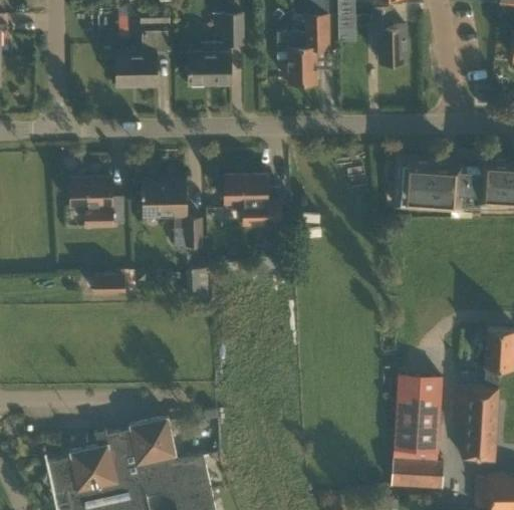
[(305,33),(277,33),(277,52),(287,52),(287,61),(288,67),(284,67),(284,80),(288,80),(288,84),(316,83),(316,71),(315,50),(322,50),(329,50),(328,15),(324,16),(323,0),(304,0),(304,16),(305,33)]
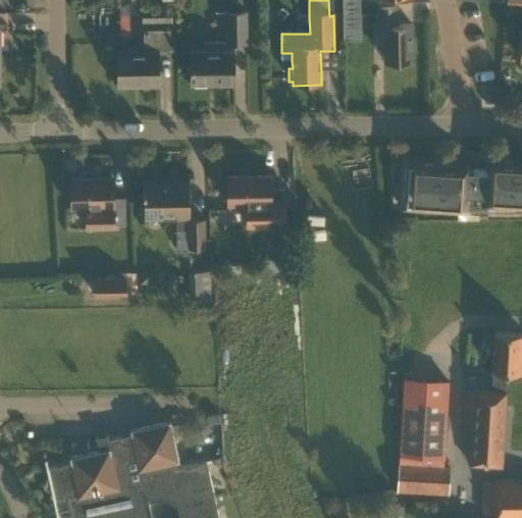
[(345,1),(344,2),(344,18),(360,17),(360,8),(360,1),(345,1)]
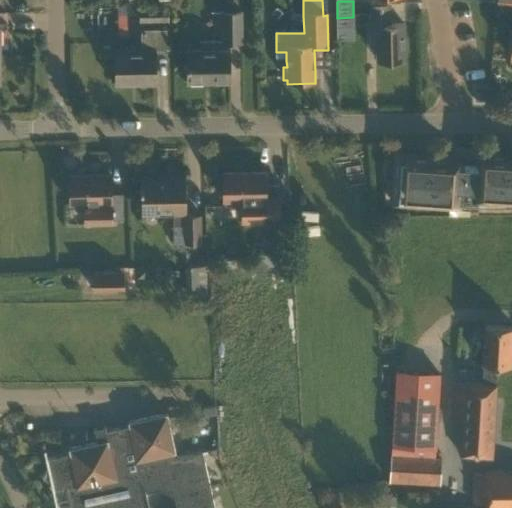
[(237,15),(236,6),(233,5),(223,5),(224,15),(223,15),(223,44),(199,44),(199,53),(187,53),(187,85),(229,85),(229,45),(241,45),(241,15),(237,15)]
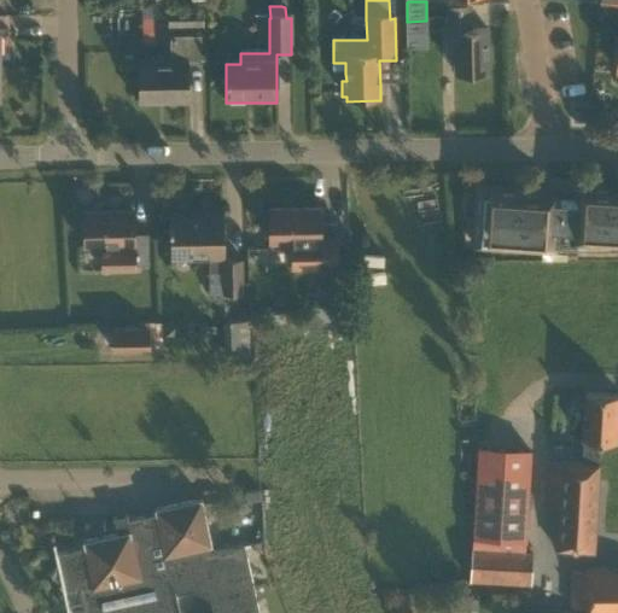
[(455,76),(488,75),(487,33),(470,33),(470,10),(448,11),(449,34),(455,34),(455,76)]
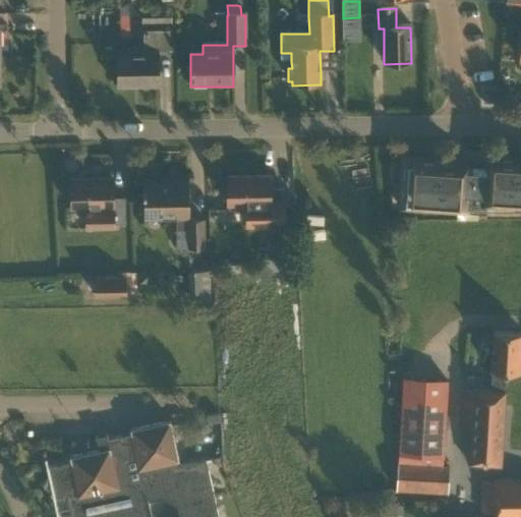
[(141,26),(172,25),(171,11),(141,11),(141,26)]
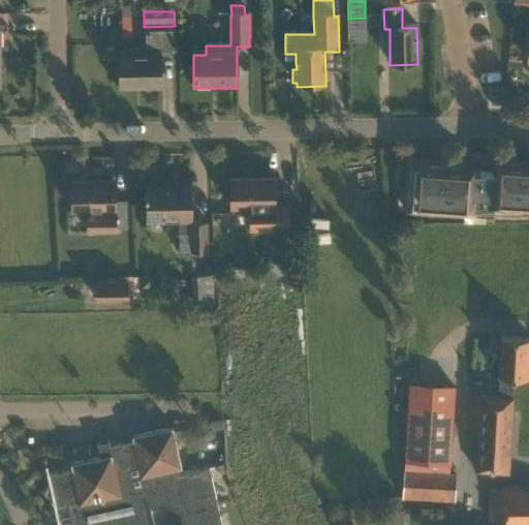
[(365,18),(348,19),(348,35),(365,34),(365,18)]
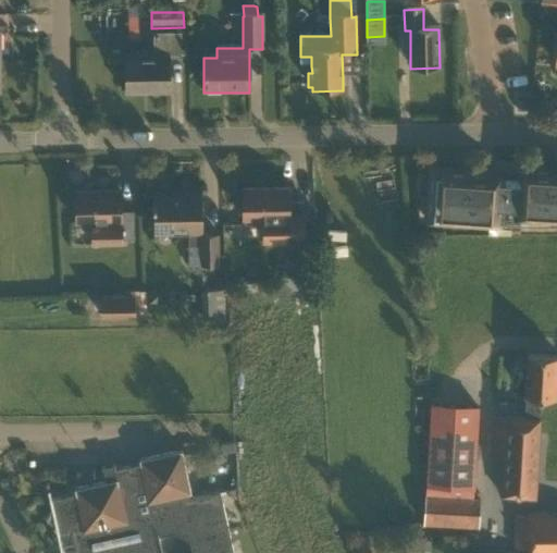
[(169,60),(181,59),(181,35),(153,36),(155,59),(125,59),(126,94),(170,94),(169,60)]
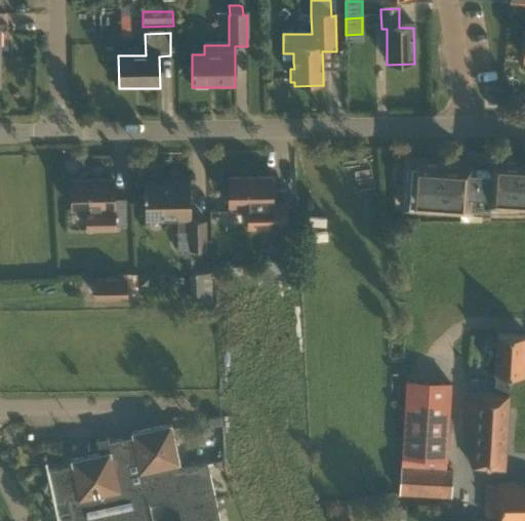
[(524,164),(492,162),(492,163),(470,161),(469,169),(409,165),(406,209),(467,213),(490,214),(490,207),(524,208),(524,164)]
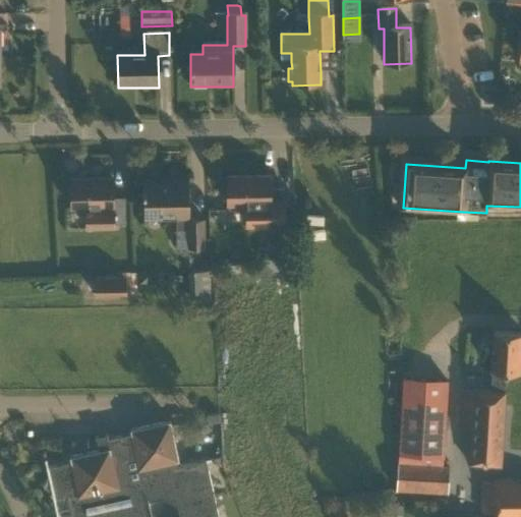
[(161,180),(143,181),(145,185),(145,219),(176,218),(176,232),(188,232),(188,250),(205,250),(204,222),(188,222),(188,218),(188,180),(188,177),(161,177),(161,180)]
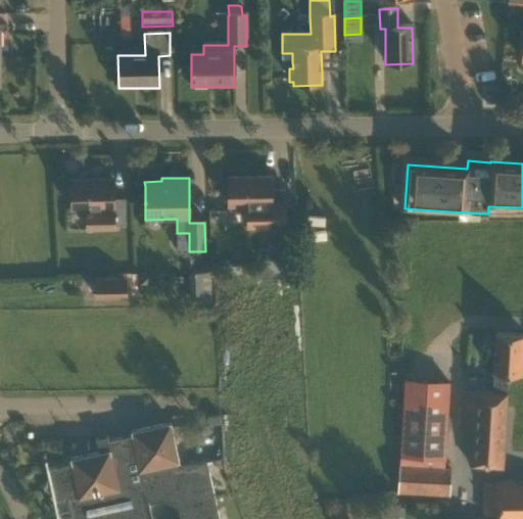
[(283,192),(271,192),(271,180),(228,180),(228,208),(246,208),(246,229),(283,229),(283,192)]
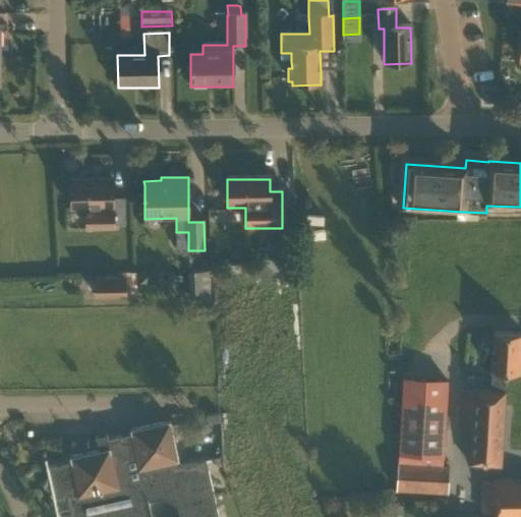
[(114,231),(113,226),(125,226),(124,200),(113,200),(112,181),(69,182),(70,211),(85,211),(85,232),(114,231)]
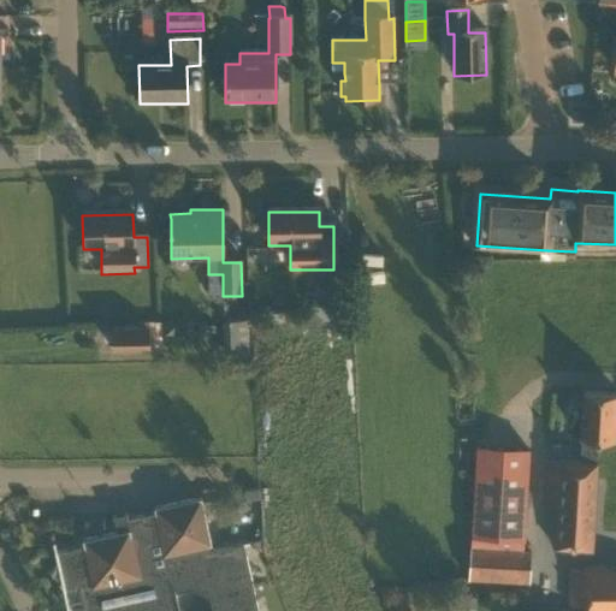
[(343,318),(343,298),(314,298),(314,325),(331,325),(331,340),(353,340),(353,324),(339,324),(339,318),(343,318)]
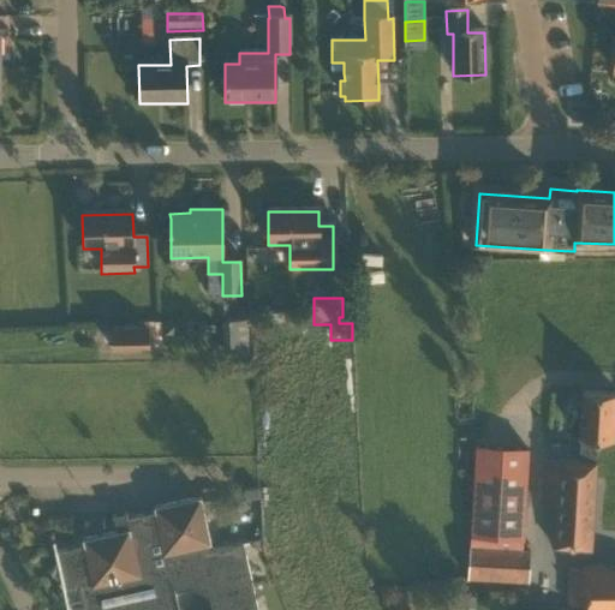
[(250,362),(249,322),(221,323),(222,363),(250,362)]
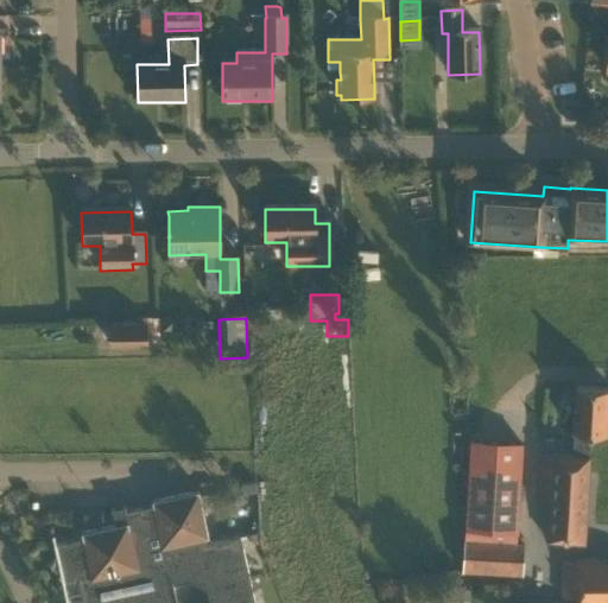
[(146,349),(146,343),(145,328),(109,328),(111,349),(146,349)]
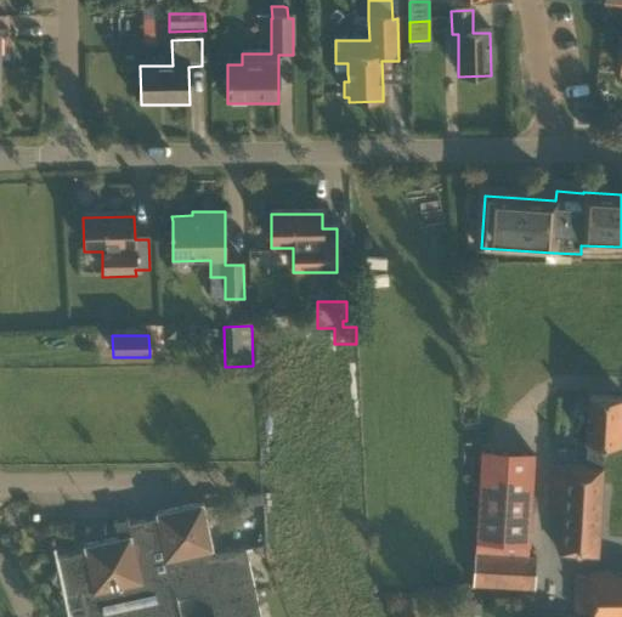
[(621,409),(621,400),(588,398),(586,446),(587,446),(586,470),(550,468),(547,514),(561,515),(559,558),(598,560),(603,470),(601,470),(603,446),(620,447),(621,409)]
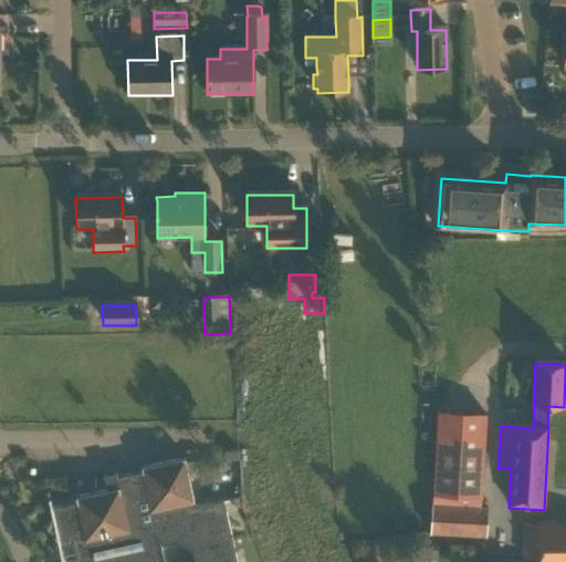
[(482,501),(486,416),(436,414),(432,498),(431,507),(429,537),(486,540),(488,510),(481,509),(480,501),(482,501)]
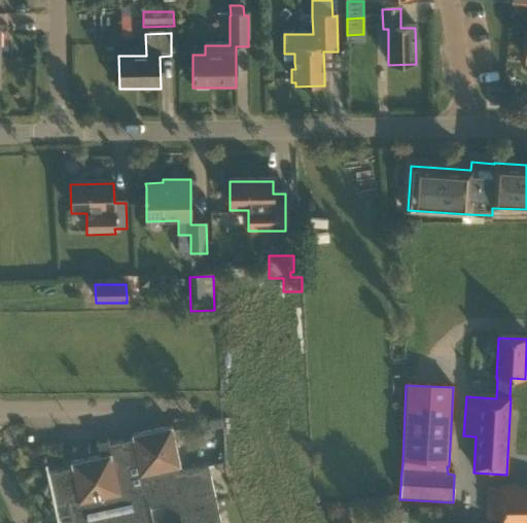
[(222,429),(220,421),(209,423),(210,431),(222,429)]
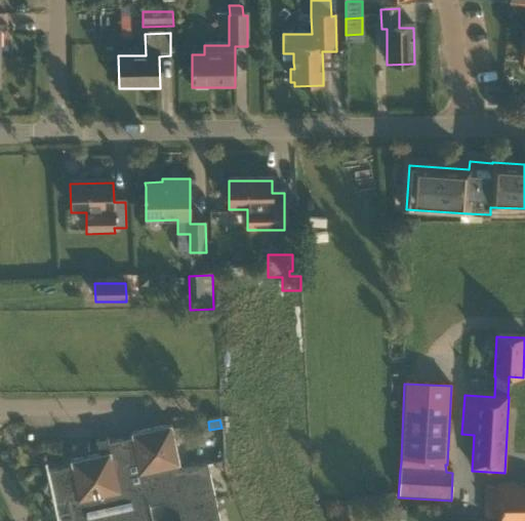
[(131,436),(132,440),(108,445),(109,454),(71,464),(72,469),(48,474),(48,473),(47,474),(49,483),(43,493),(52,498),(54,509),(55,509),(55,508),(73,505),(77,520),(218,520),(207,467),(178,473),(177,468),(179,468),(171,428),(131,436)]
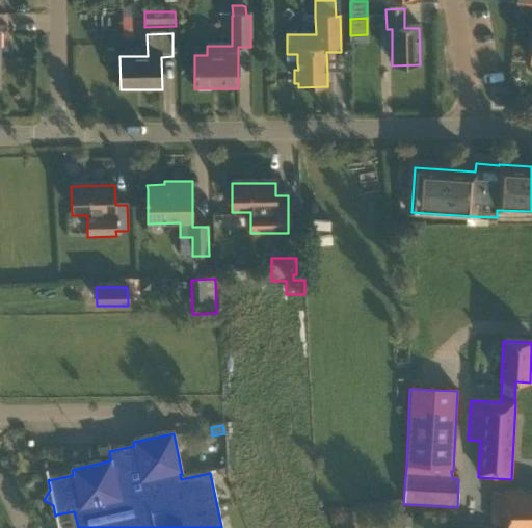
[(531,527),(531,495),(523,495),(523,494),(503,494),(503,496),(490,496),(491,526),(504,526),(504,527),(531,527)]
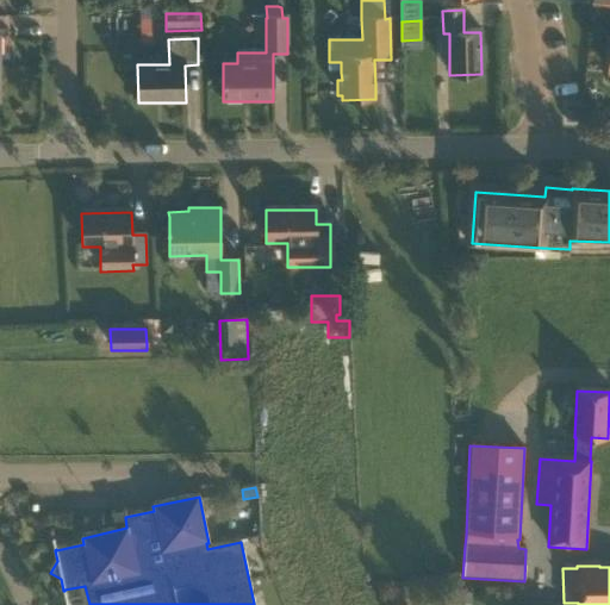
[(403,591),(387,593),(388,604),(405,604),(403,591)]
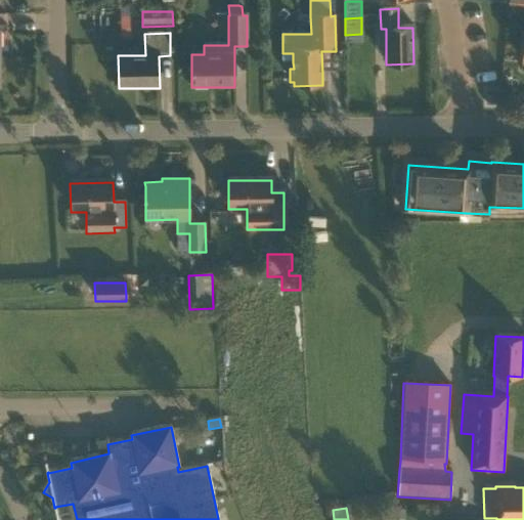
[(379,511),(378,519),(392,519),(393,511),(379,511)]
